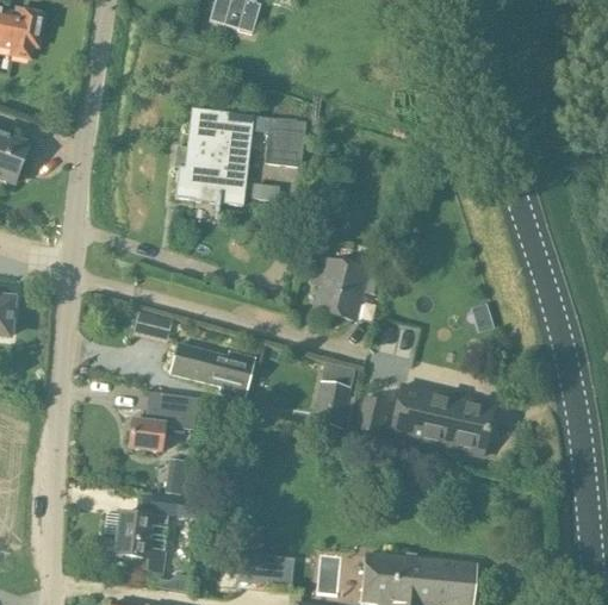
[(216,0),(211,19),(253,32),(262,2),(253,0),(216,0)]
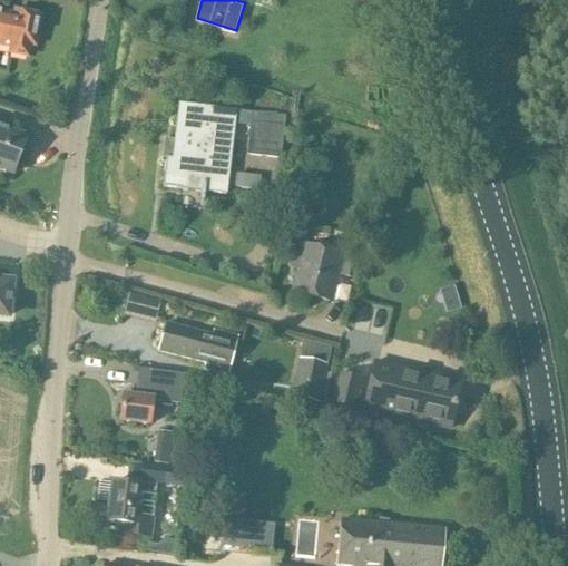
[(42,12),(17,8),(17,11),(0,7),(0,41),(12,45),(11,50),(29,54),(31,41),(37,42),(42,12)]
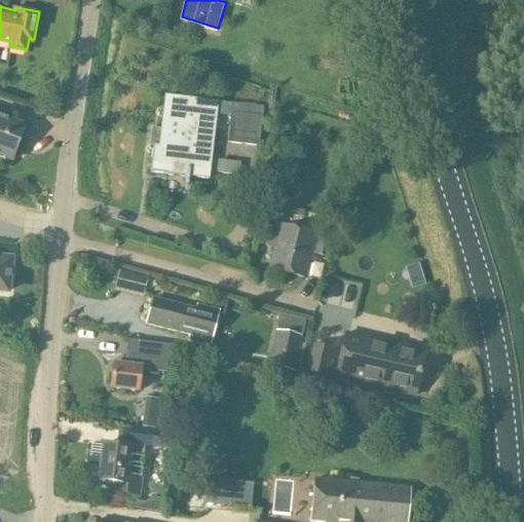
[(211,177),(220,100),(165,92),(159,143),(154,143),(151,170),(211,177)]
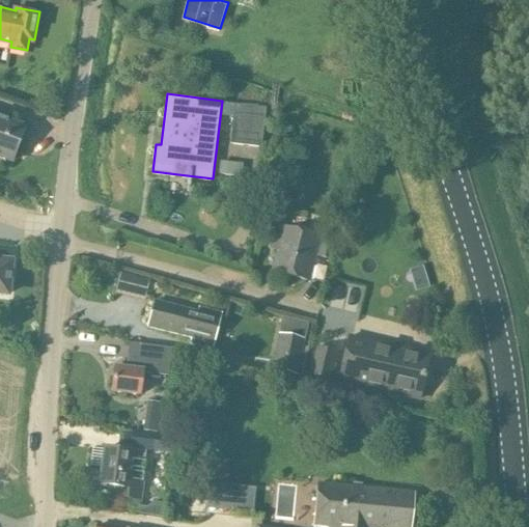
[(267,105),(235,102),(231,141),(262,144),(267,105)]
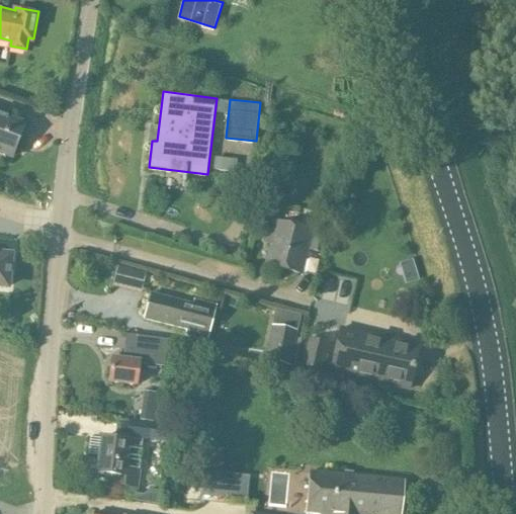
[(0,151),(13,156),(26,121),(3,112),(5,107),(0,105),(0,151)]
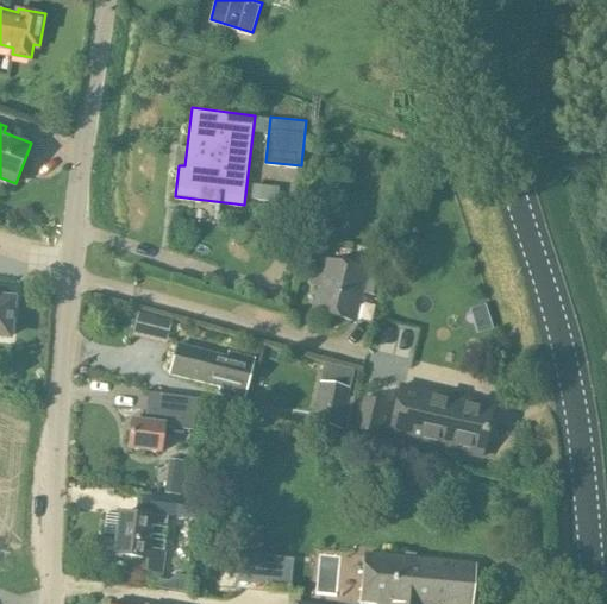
[(325,157),(324,171),(342,172),(343,158),(325,157)]
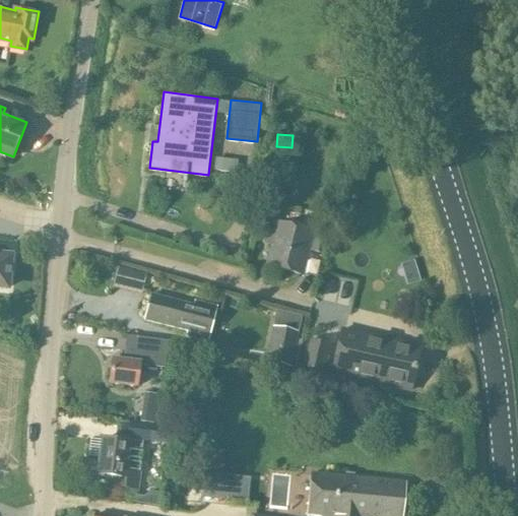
[(238,170),(239,157),(216,155),(215,168),(238,170)]
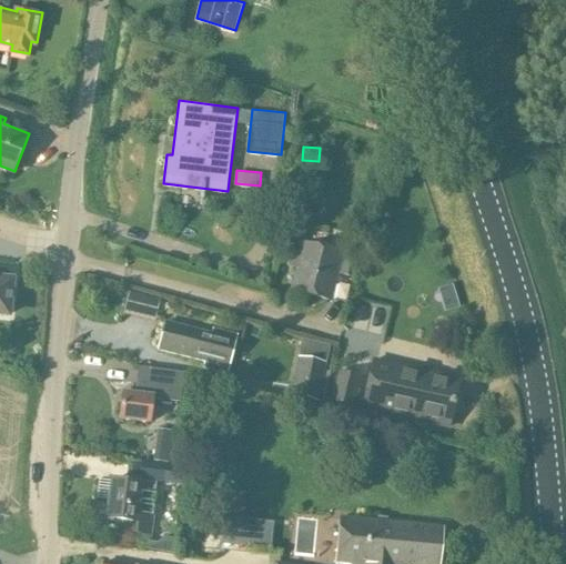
[(337,272),(342,253),(343,250),(306,241),(303,252),(295,250),(292,264),(300,265),(294,289),(331,298),(337,272)]
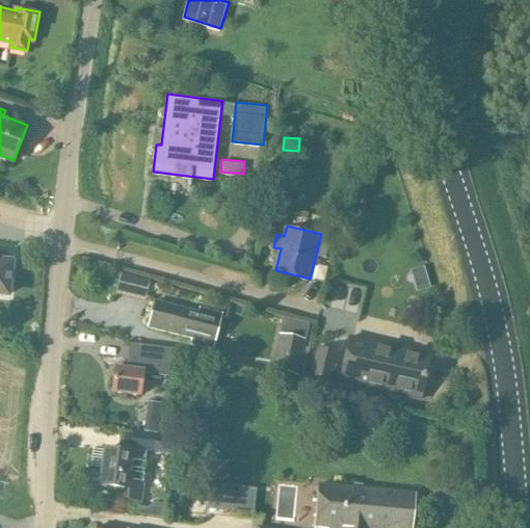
[(339,235),(321,231),(321,234),(320,237),(316,255),(333,259),(337,241),(339,235)]
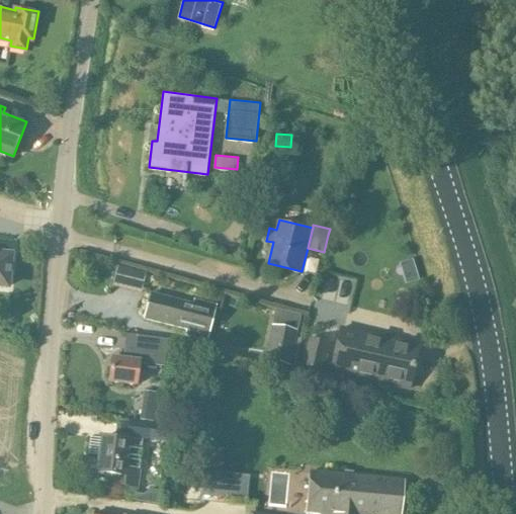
[(0,284),(8,286),(9,282),(12,280),(13,270),(10,267),(12,253),(0,252),(0,284)]
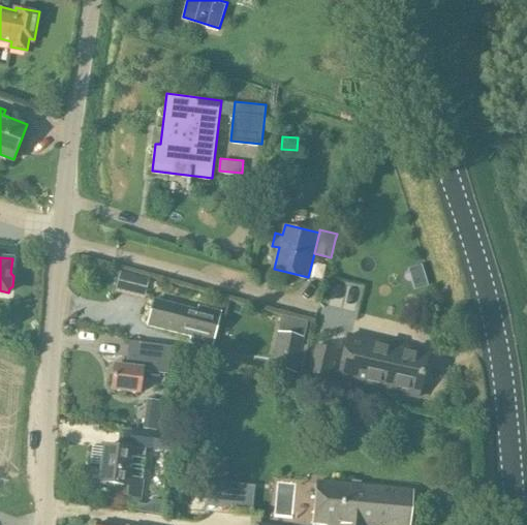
[(148,295),(153,275),(123,267),(118,287),(148,295)]
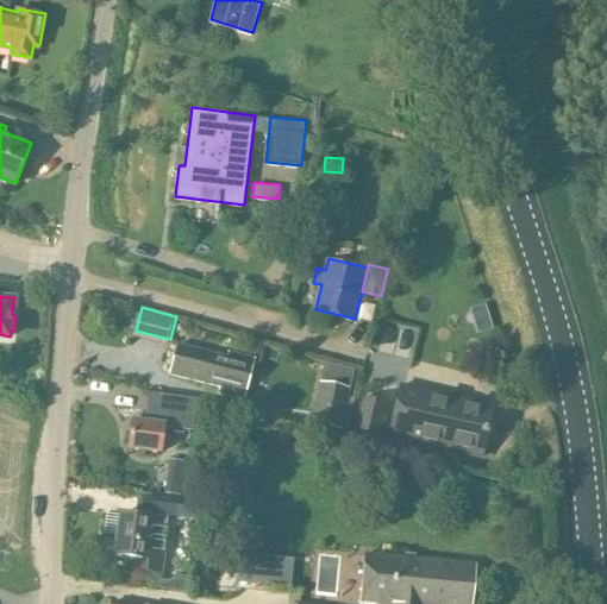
[(171,371),(223,384),(220,390),(246,396),(257,354),(231,348),(230,354),(179,341),(171,371)]
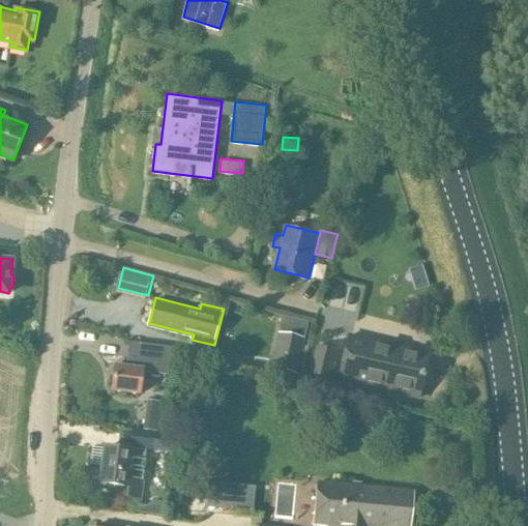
[(280,330),(271,366),(298,372),(306,335),(280,330)]
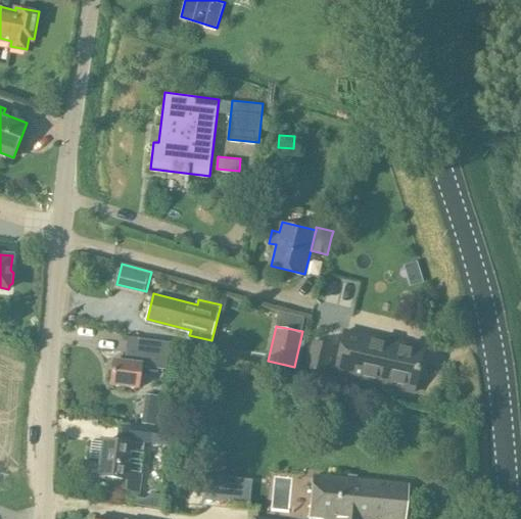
[(335,373),(414,391),(424,346),(345,328),(335,373)]
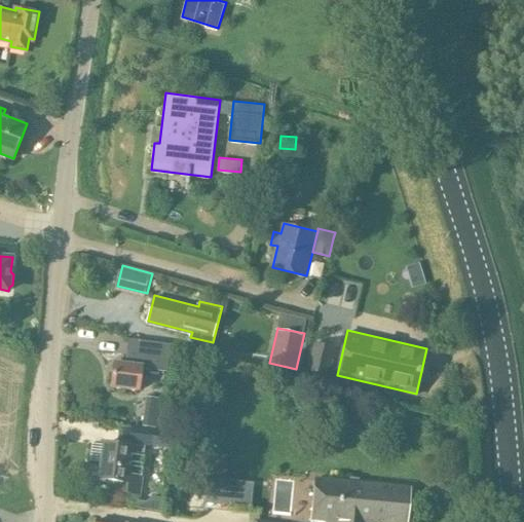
[(172,342),(131,337),(126,362),(115,361),(111,386),(140,389),(143,366),(167,369),(172,342)]
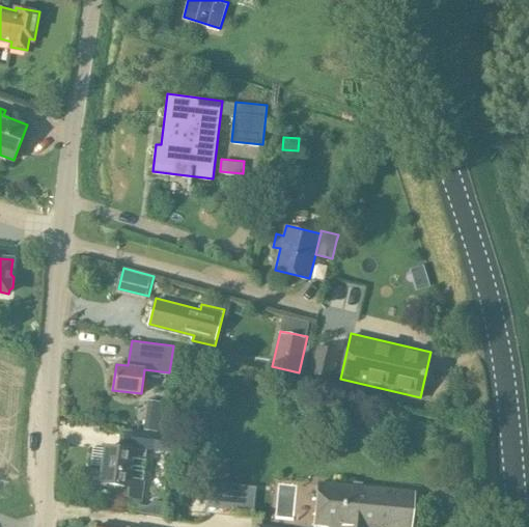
[(333,379),(339,349),(316,343),(310,375),(333,379)]
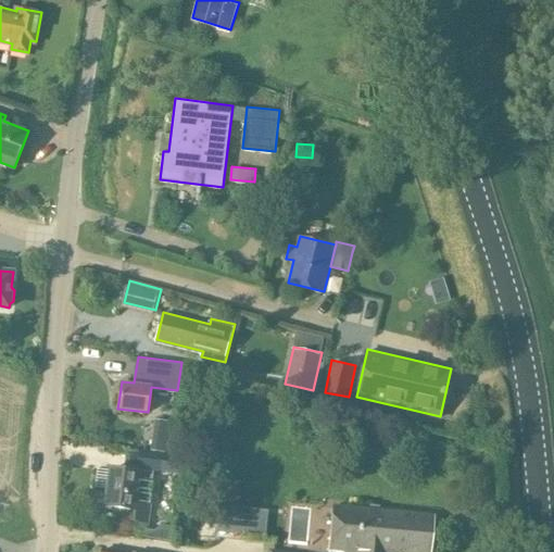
[(153,433),(151,448),(167,450),(170,435),(153,433)]
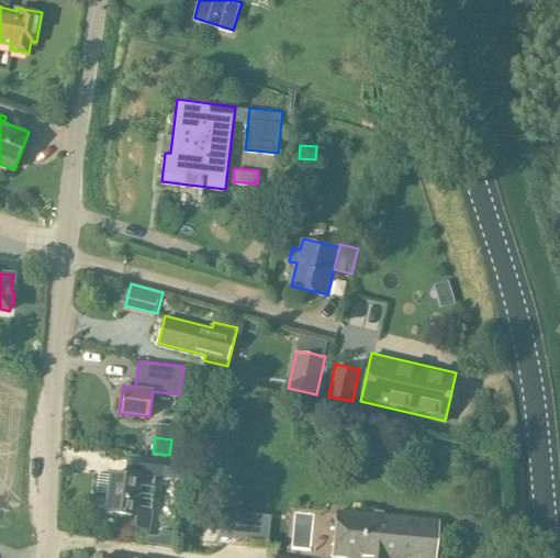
[(180,477),(182,458),(143,454),(141,471),(156,473),(180,477)]
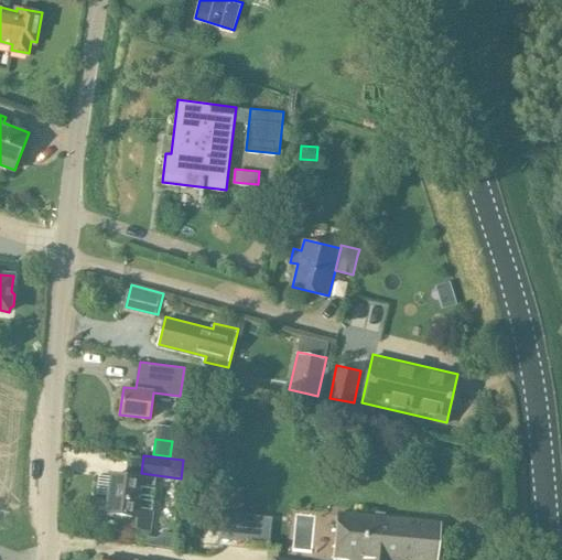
[(154,509),(152,509),(157,475),(141,473),(140,478),(111,475),(106,513),(123,515),(122,526),(152,530),(154,509)]
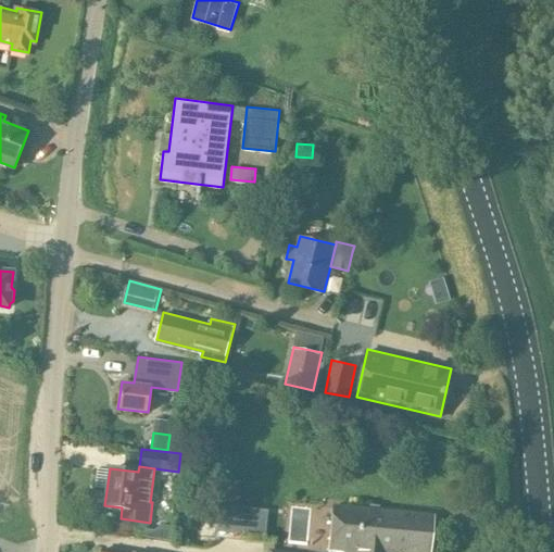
[(429,551),(433,512),(335,503),(330,547),(350,549),(349,551),(429,551)]
